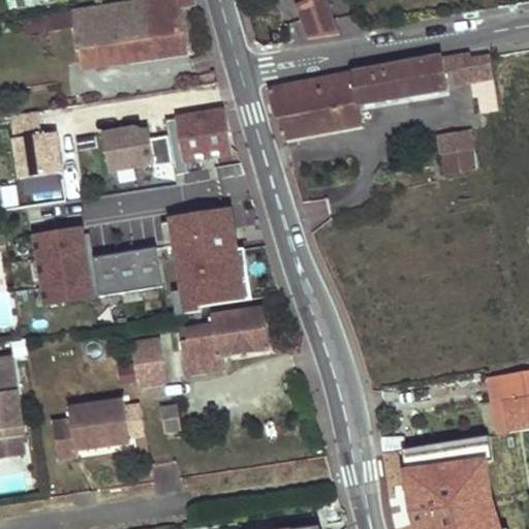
[(152,0),(93,8),(100,64),(189,52),(183,8),(200,5),(197,0),(152,0)]
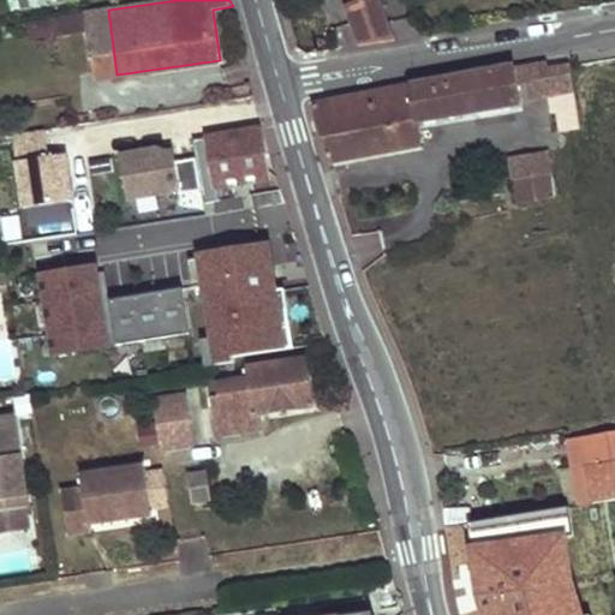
[(359,46),(394,41),(377,0),(359,0),(353,3),(346,5),(359,46)]
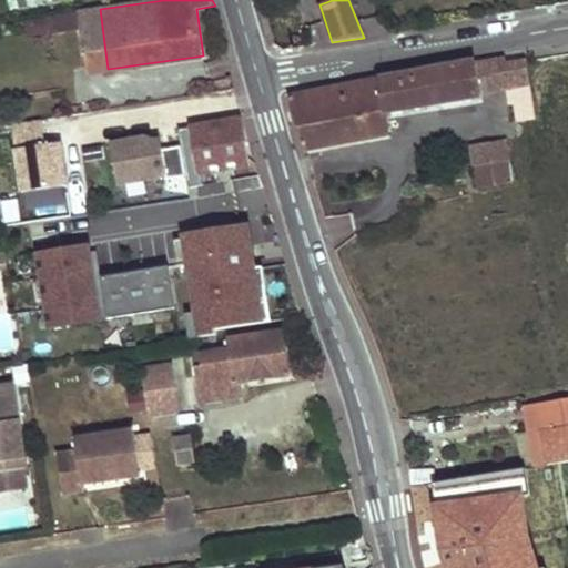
[(80,11),(89,72),(108,69),(100,9),(80,11)]
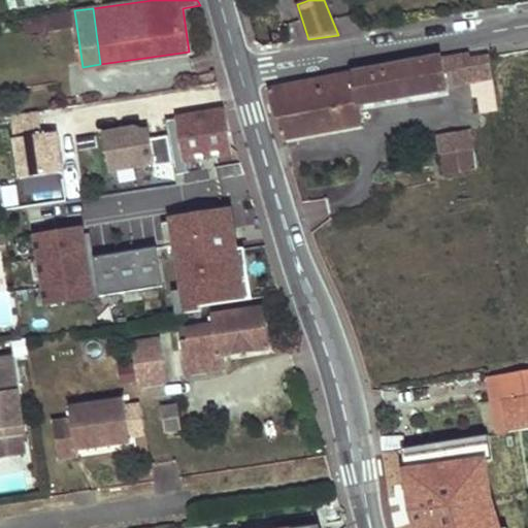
[(488,76),(501,73),(498,54),(471,58),(470,53),(269,89),(283,138),(361,125),(359,103),(444,89),(443,85),(471,79),(474,97),(481,96),(483,110),(494,108),(491,94),(488,76)]
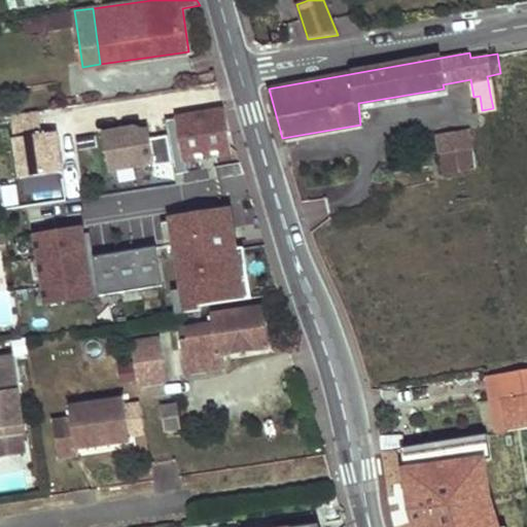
[(490,94),(503,91),(500,73),(487,76),(490,94)]
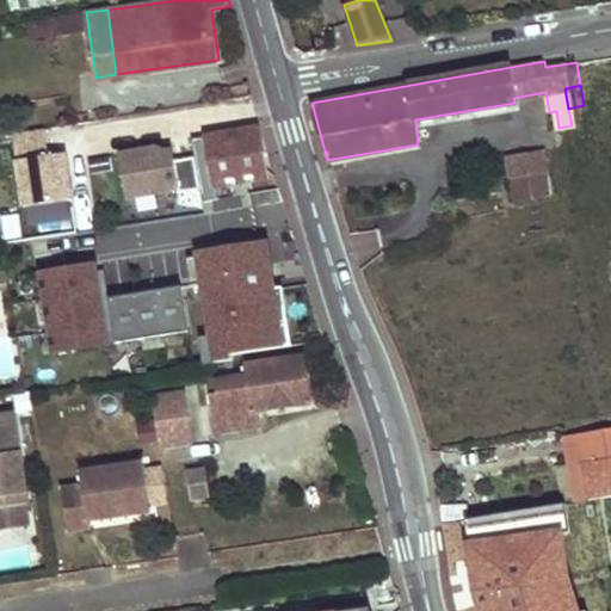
[(48,156),(44,129),(12,134),(23,207),(72,199),(65,154),(48,156)]
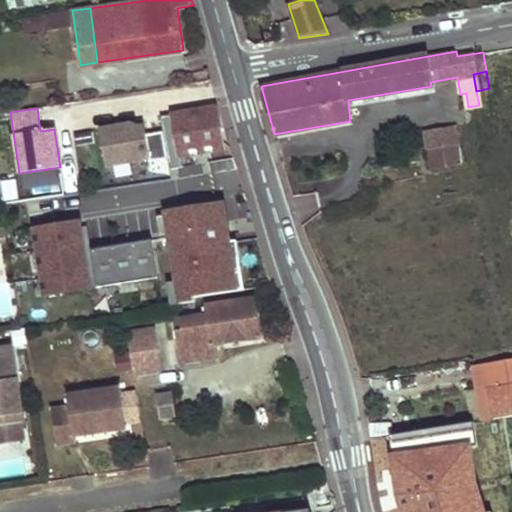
[(173,115),(179,157),(227,149),(221,108),(173,115)]
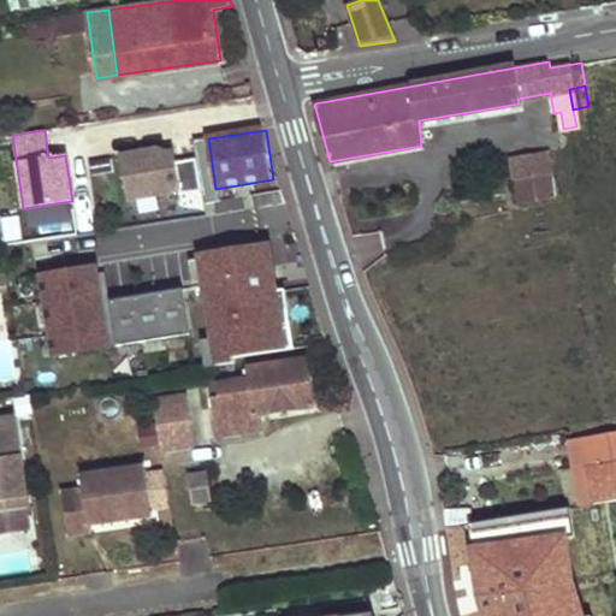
[(215,189),(208,138),(193,141),(195,160),(200,190),(215,189)]
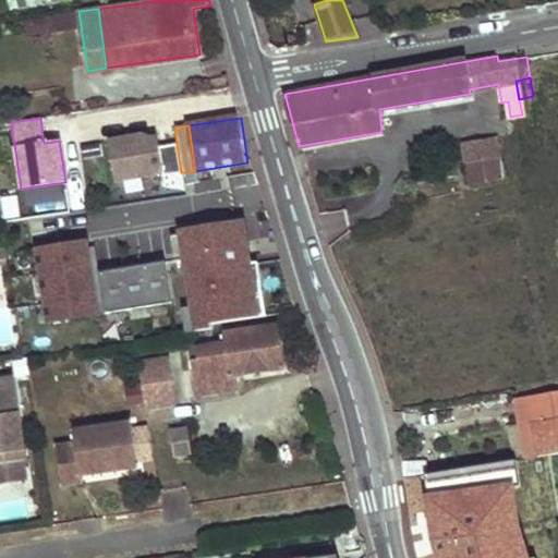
[(161,176),(181,172),(177,145),(158,147),(157,138),(149,140),(142,134),(108,140),(114,180),(161,172),(161,176)]
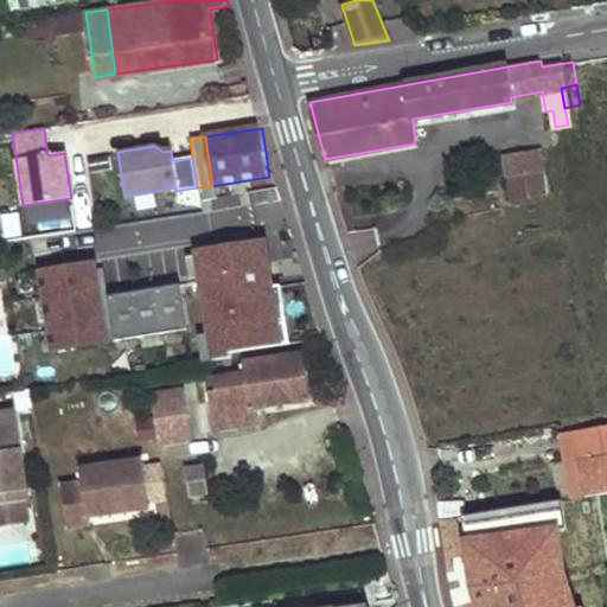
[(512,203),(549,198),(543,149),(506,155),(509,172),(512,203)]
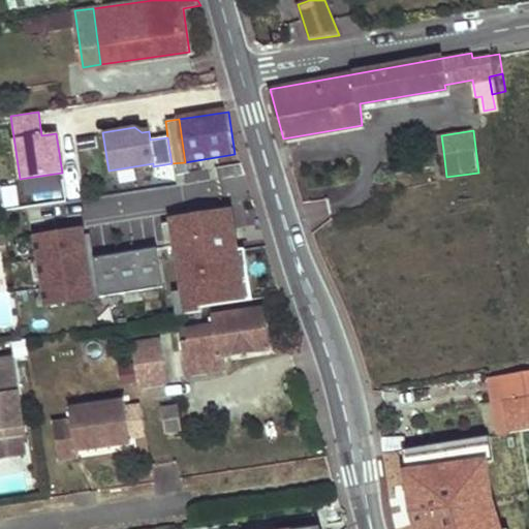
[(180,308),(248,298),(232,201),(164,212),(180,308)]
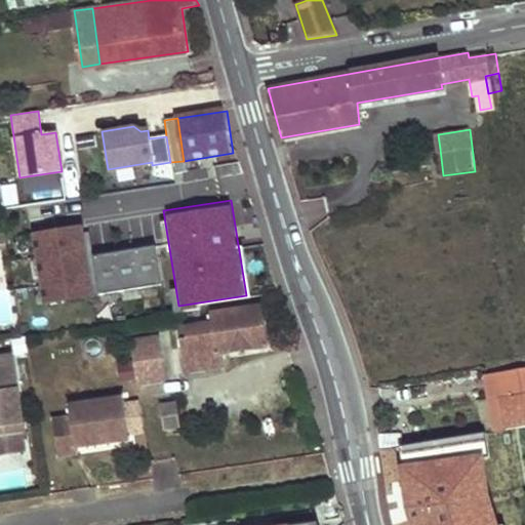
[(42,301),(92,293),(80,216),(29,226),(42,301)]
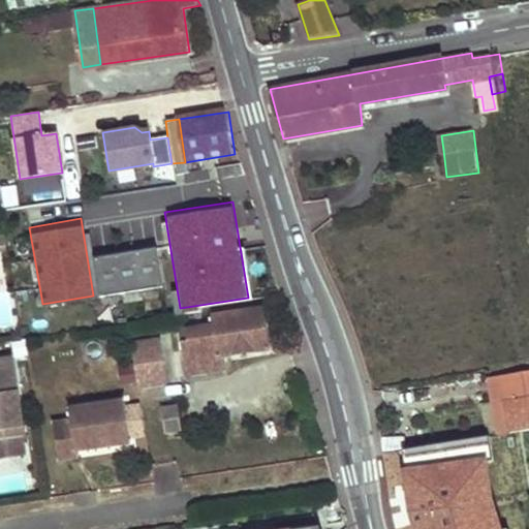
[(93,249),(97,292),(160,287),(157,244),(93,249)]
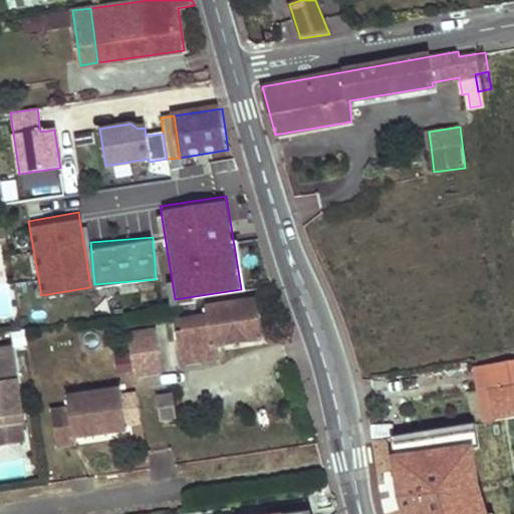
[(185,318),(186,329),(181,330),(183,350),(203,347),(204,358),(223,355),(221,344),(263,337),(258,300),(216,305),(217,314),(185,318)]
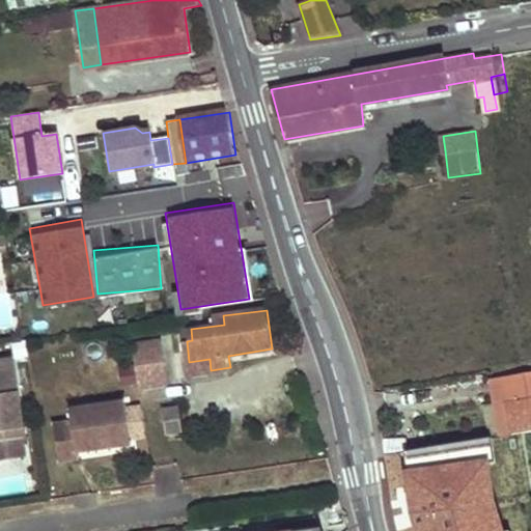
[(137,355),(138,384),(169,381),(167,352),(137,355)]
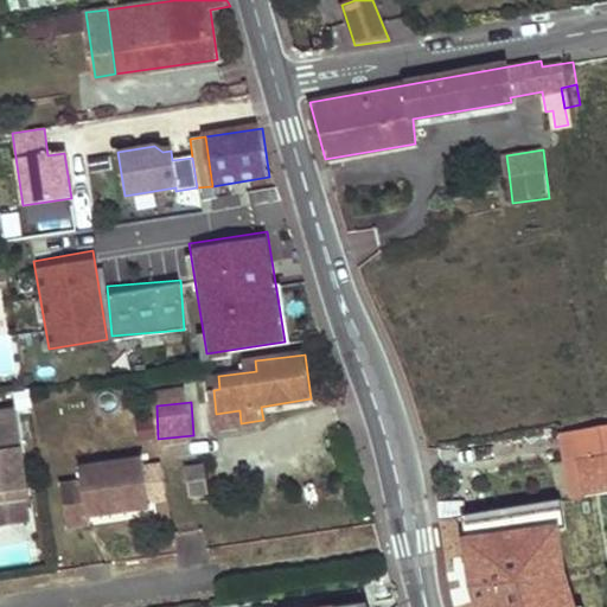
[(0,504),(29,500),(16,409),(0,410),(0,504)]
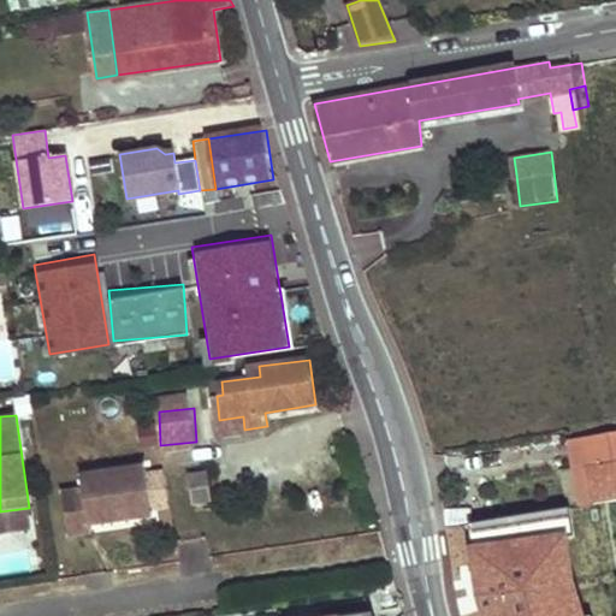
[(219,420),(221,433),(244,430),(243,416),(219,420)]
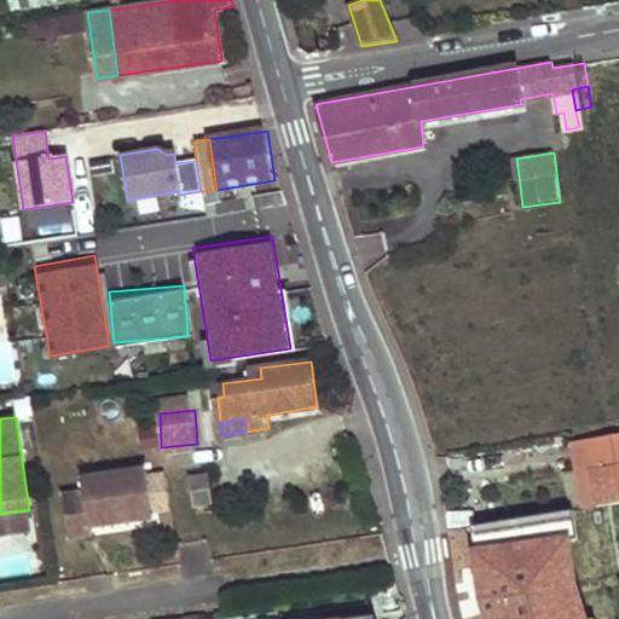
[(138,426),(144,461),(158,457),(152,423),(138,426)]
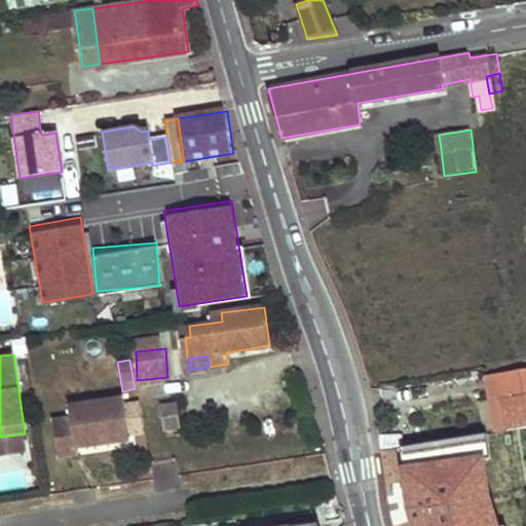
[(508,428),(525,424),(525,377),(501,381),(504,398),(502,399),(508,428)]
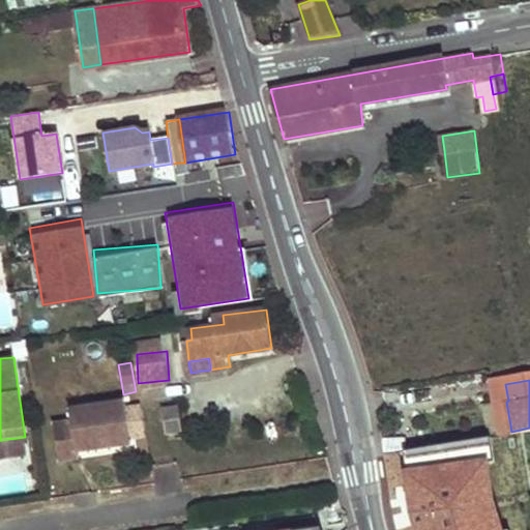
[(508,401),(505,384),(494,386),(501,433),(511,432),(506,402),(508,401)]
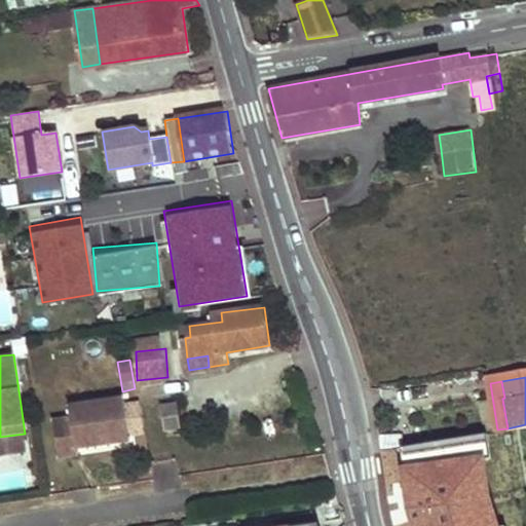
[(72,418),(53,420),(60,457),(78,455),(77,449),(99,446),(98,439),(108,438),(109,444),(130,441),(124,399),(70,407),(72,418)]
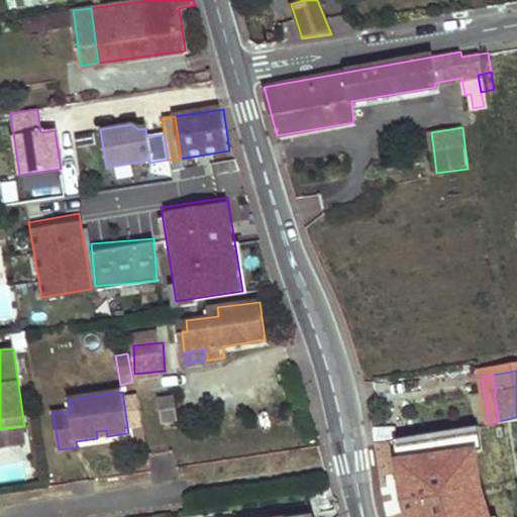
[(158,402),(163,424),(177,423),(175,399),(158,402)]
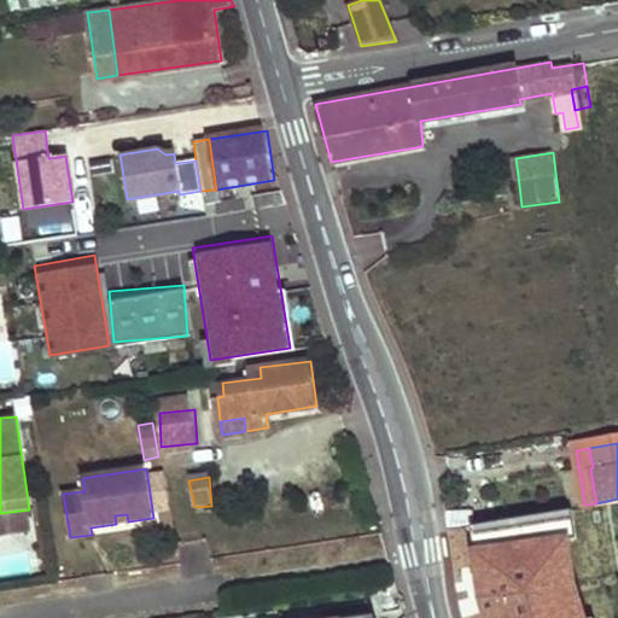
[(29,509),(0,513),(0,532),(31,529),(29,509)]
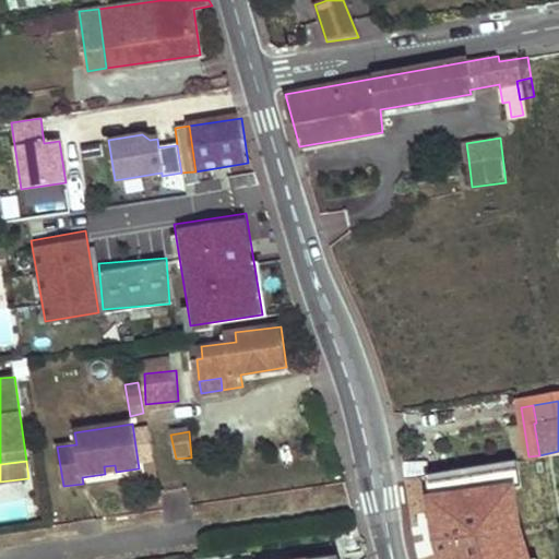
[(548,558),(542,518),(460,530),(464,558),(548,558)]
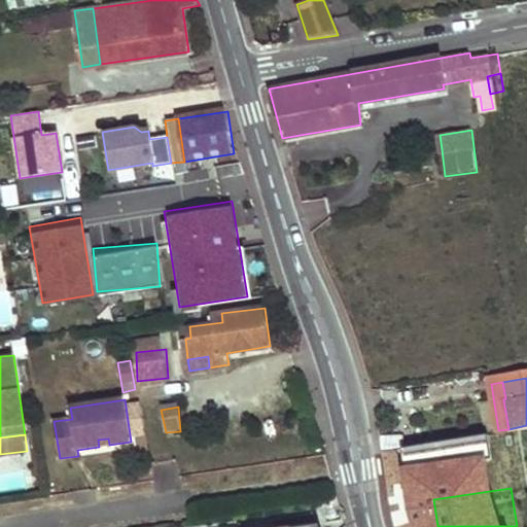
[(347,526),(341,503),(234,518),(235,526),(347,526)]
